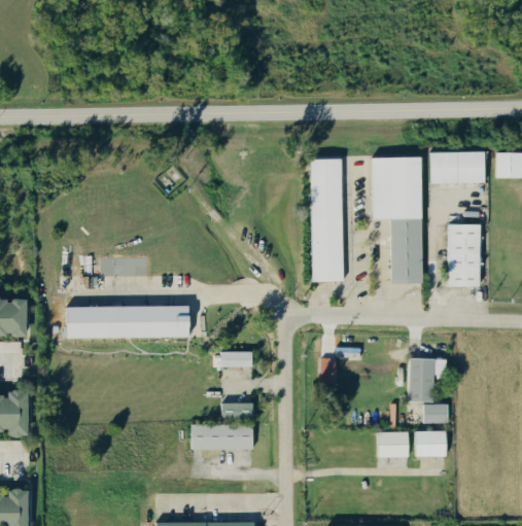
[(484,150),(428,151),(429,183),(484,182),(484,150)]
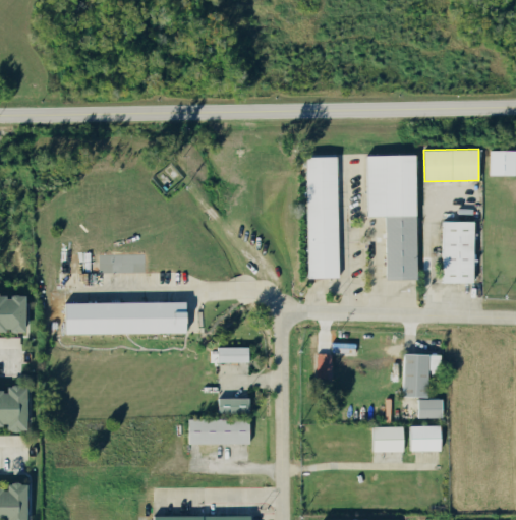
[(515,151),(491,150),(491,175),(515,175),(515,151)]
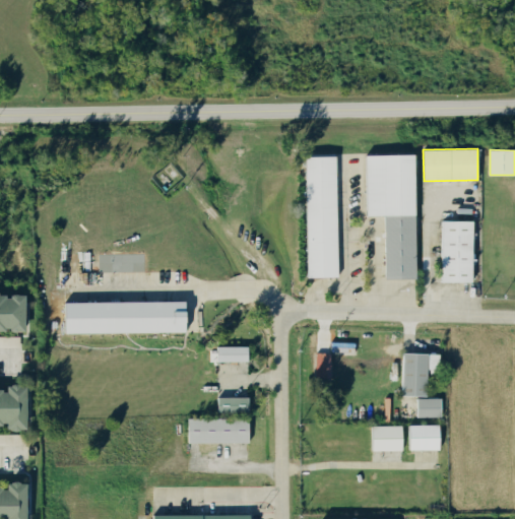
[(366,155),(367,215),(384,215),(385,279),(416,278),(414,154),(366,155)]
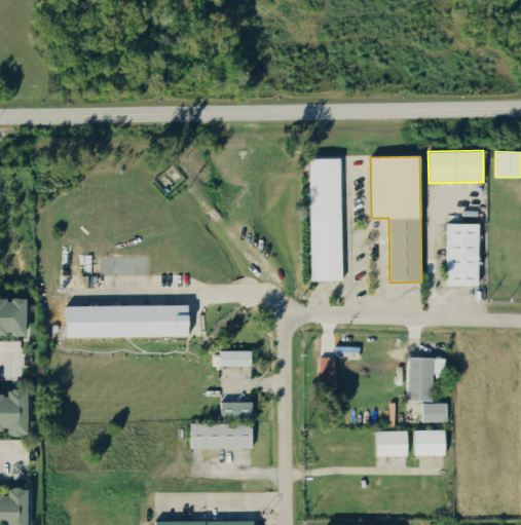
[(311,282),(343,280),(340,157),(308,158),(311,282)]
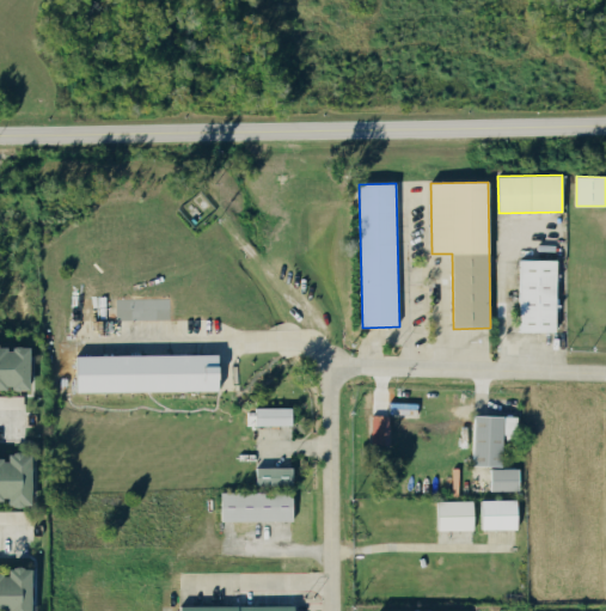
[(558,261),(521,260),(519,333),(556,333),(558,261)]
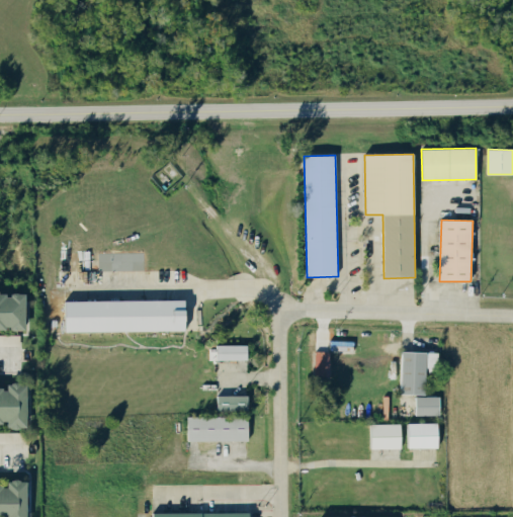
[(0,330),(24,331),(24,293),(0,292),(0,330)]
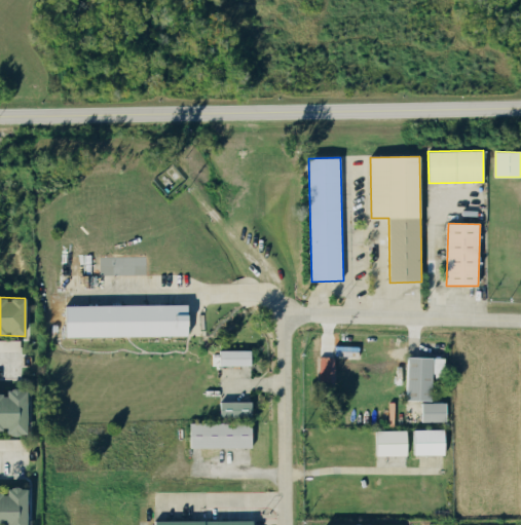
[(187,305),(65,306),(65,337),(187,336),(187,305)]
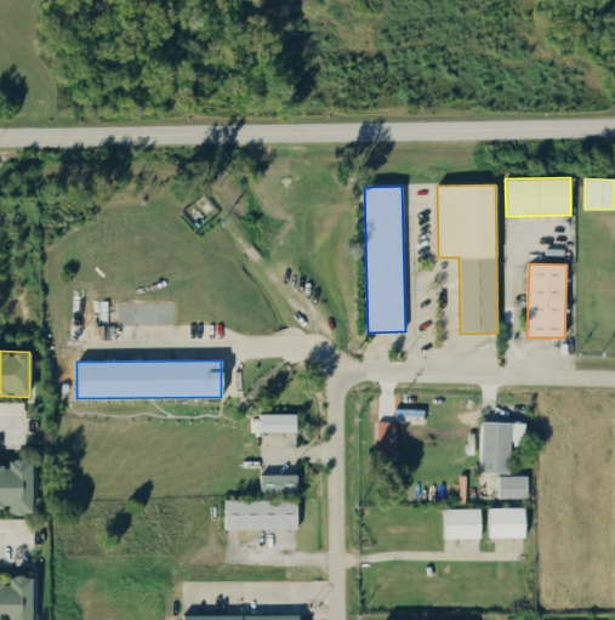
[(0,415),(27,416),(28,403),(0,402),(0,415)]
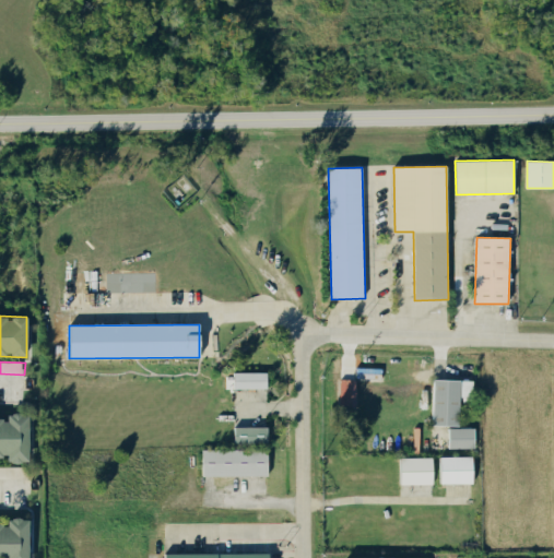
[(235,374),(236,389),(268,389),(268,372),(235,374)]
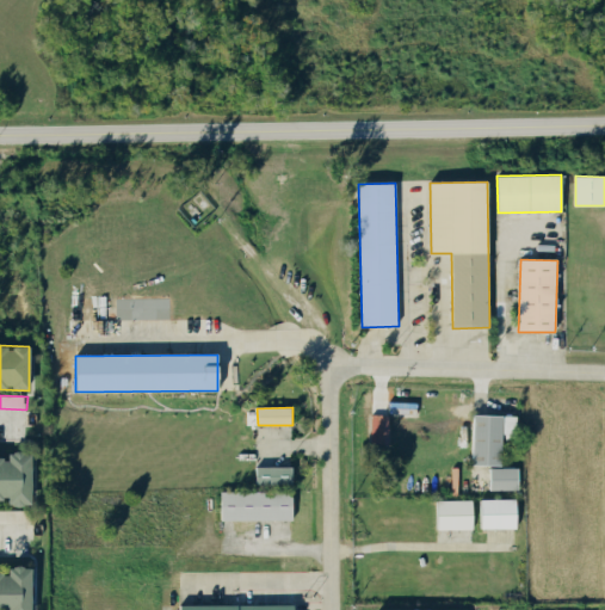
[(504,435),(518,435),(518,416),(474,416),(473,464),(502,466),(504,435)]
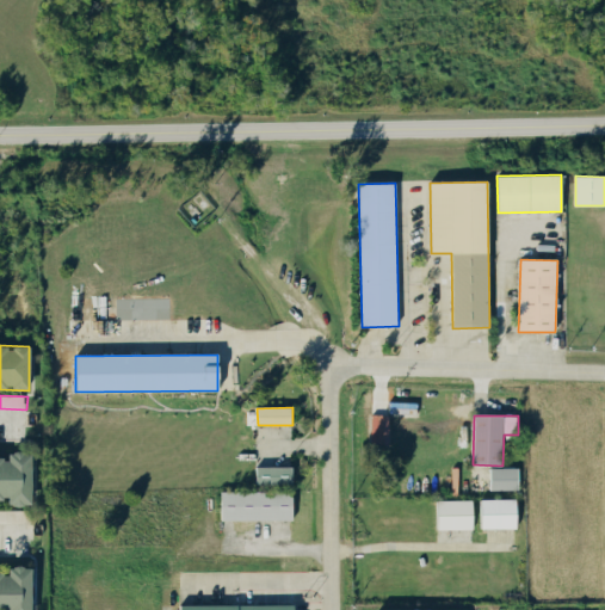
[(0,501),(7,503),(7,505),(29,506),(30,453),(6,453),(6,457),(0,456),(0,501)]
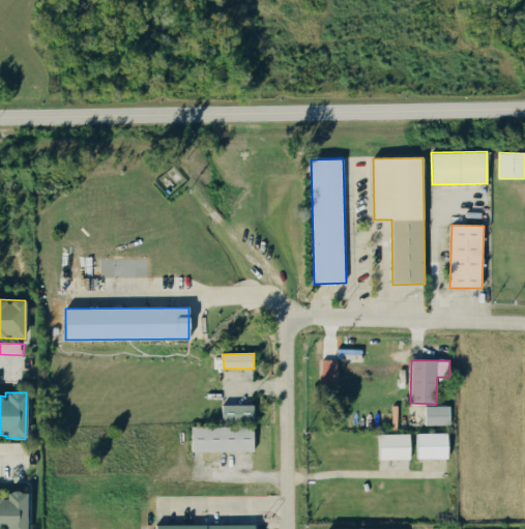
[(224,406),(224,421),(255,420),(254,405),(224,406)]
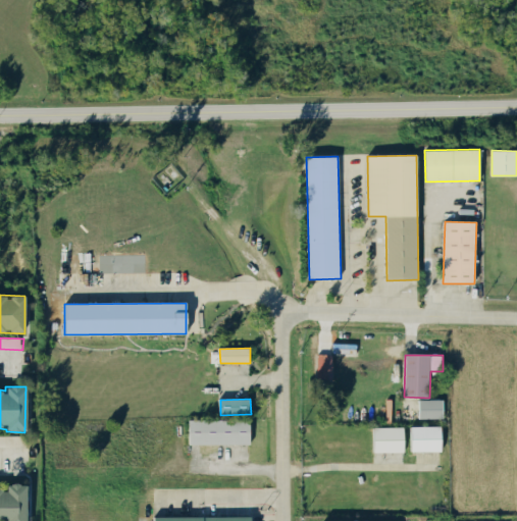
[(421,419),(446,419),(445,400),(420,401),(421,419)]
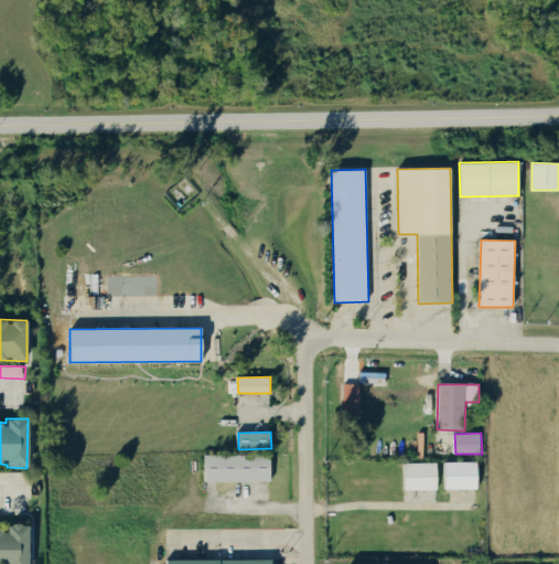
[(205,482),(271,481),(270,455),(205,456),(205,482)]
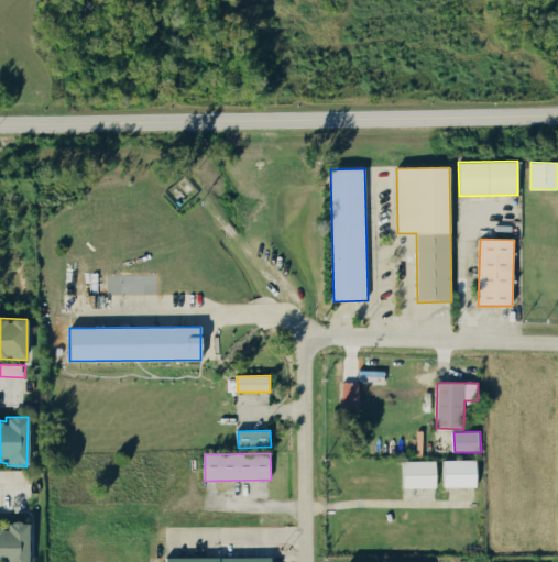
[(444,460),(442,487),(476,487),(477,461),(444,460)]
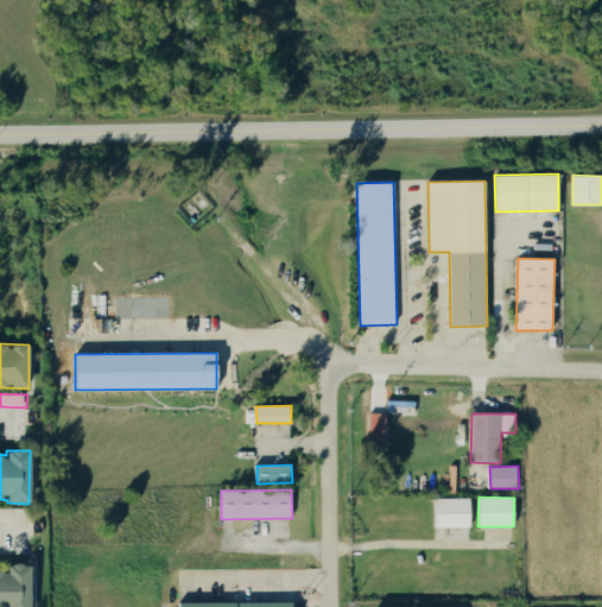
[(436,498),(435,528),(471,528),(471,499),(436,498)]
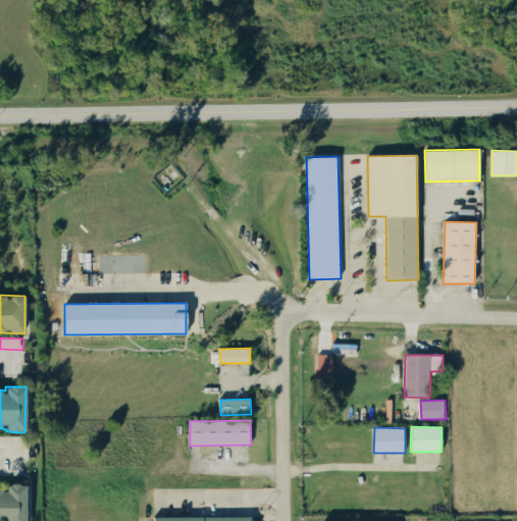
[(24,520),(24,484),(4,484),(5,486),(0,486),(0,520),(24,520)]
